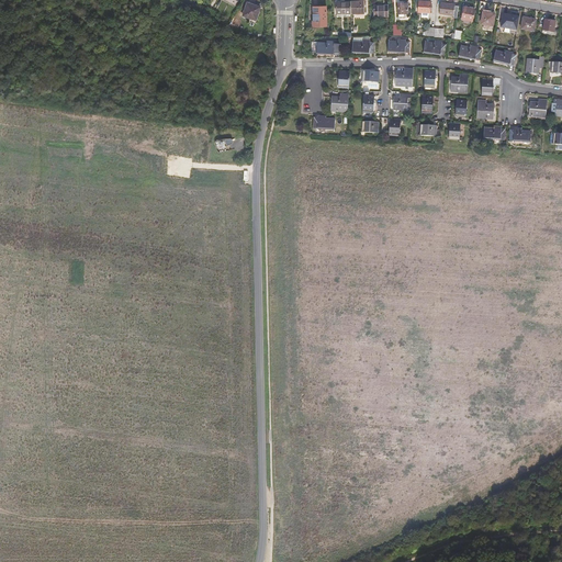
[(352,12),(352,0),(337,1),(337,13),(352,12)]
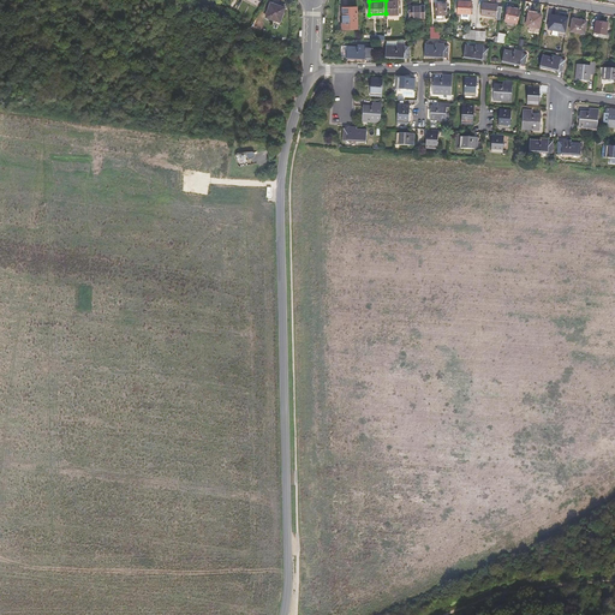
[(399,0),(390,0),(386,0),(386,13),(400,13),(399,0)]
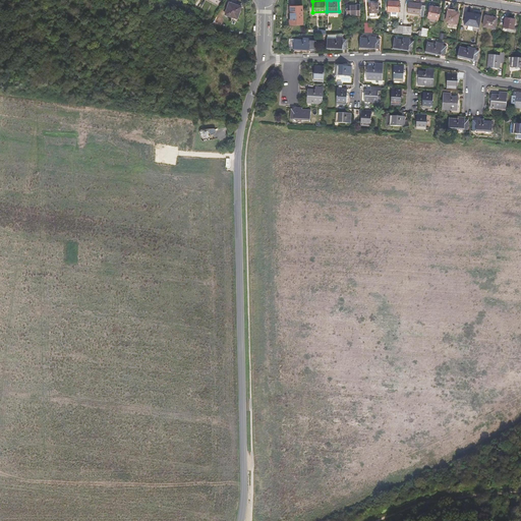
[(399,1),(389,0),(389,10),(399,10),(399,1)]
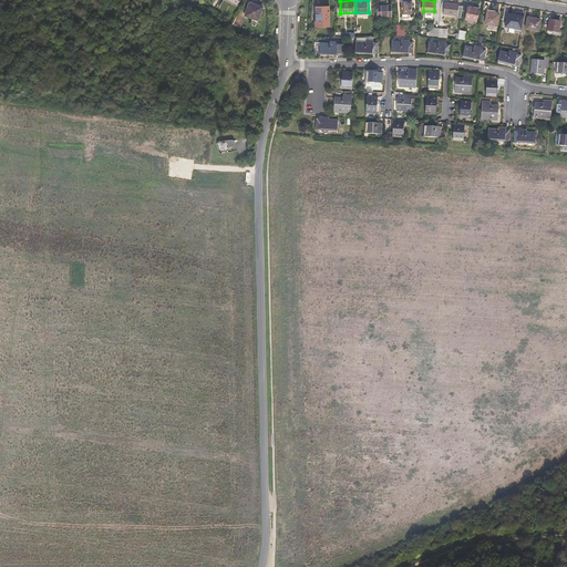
[(459,1),(445,1),(444,12),(459,12),(459,1)]
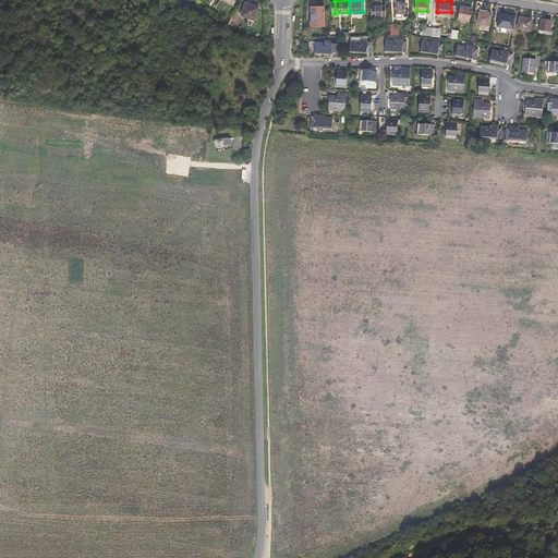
[(255,19),(261,8),(249,2),(243,13),(251,16),(255,19)]
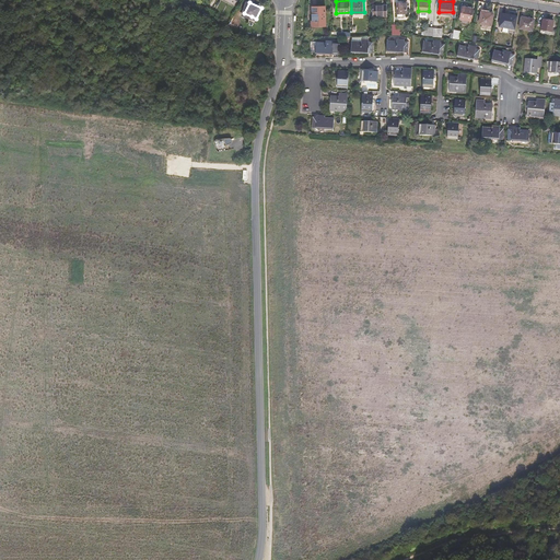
[(408,2),(398,3),(398,13),(408,13),(408,2)]
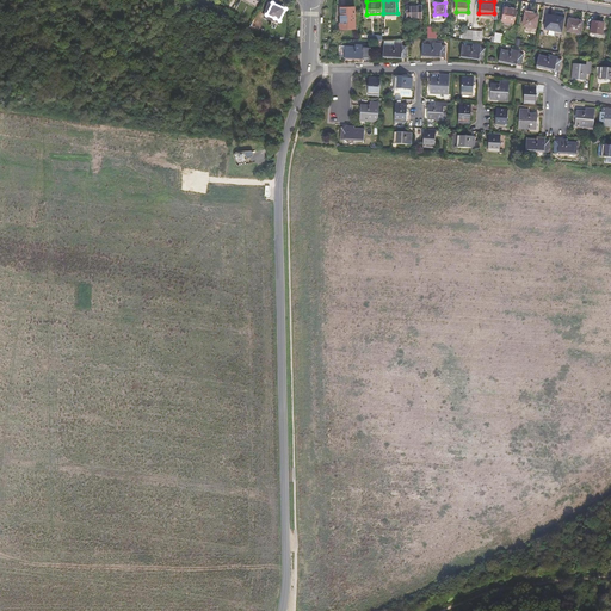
[(516,7),(504,5),(501,20),(514,22),(516,7)]
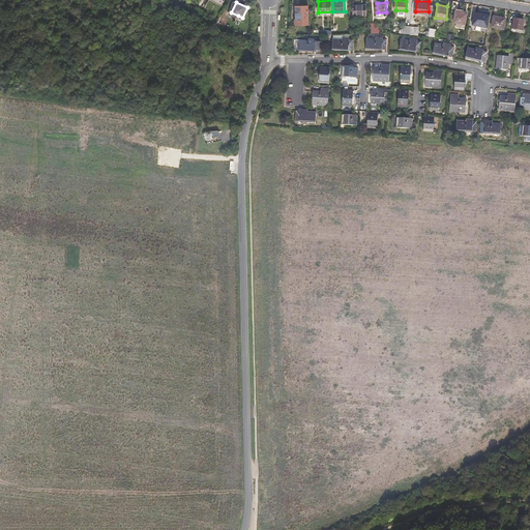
[(308,5),(296,5),(296,24),(307,25),(308,5)]
